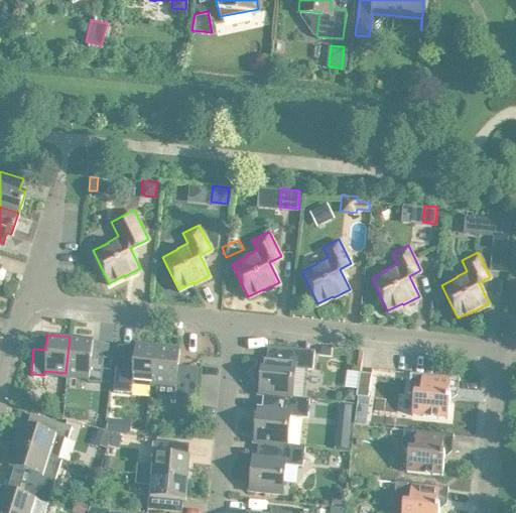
[(70,337),(66,373),(88,375),(87,379),(100,381),(103,356),(91,354),(92,339),(70,337)]
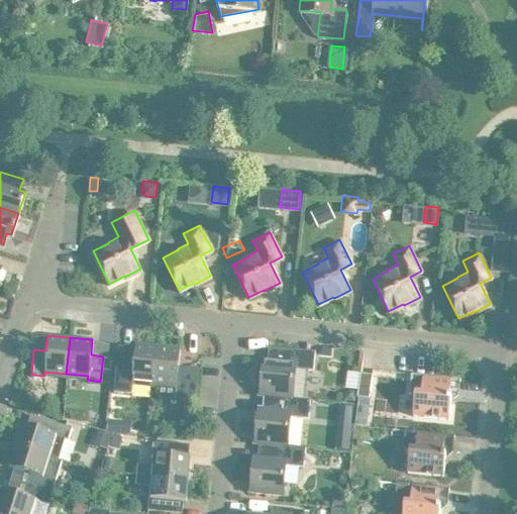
[(153,383),(157,346),(134,344),(134,348),(117,347),(113,390),(131,392),(132,380),(153,383)]
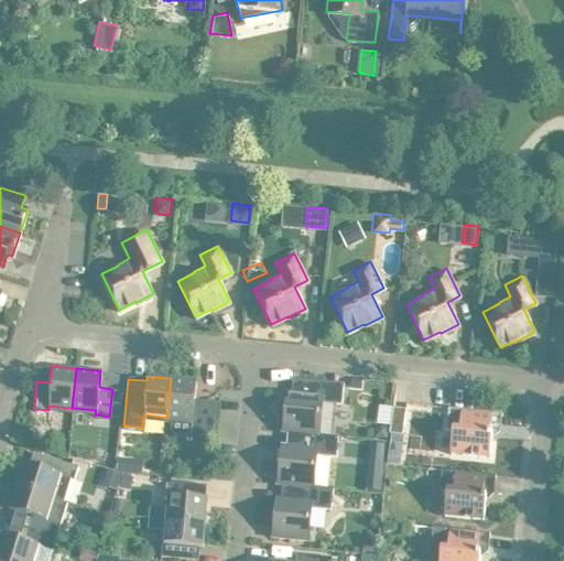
[(318,432),(322,400),(340,402),(343,381),(292,376),(291,390),(286,390),(282,430),(286,430),(286,429),(318,432)]
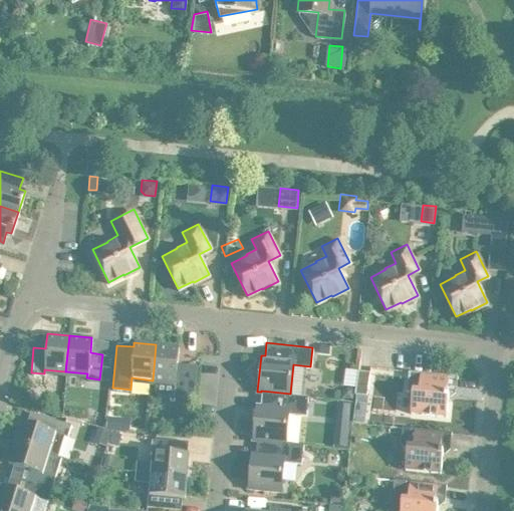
[(156,344),(153,380),(156,380),(155,390),(158,394),(193,397),(196,363),(177,361),(179,346),(156,344)]
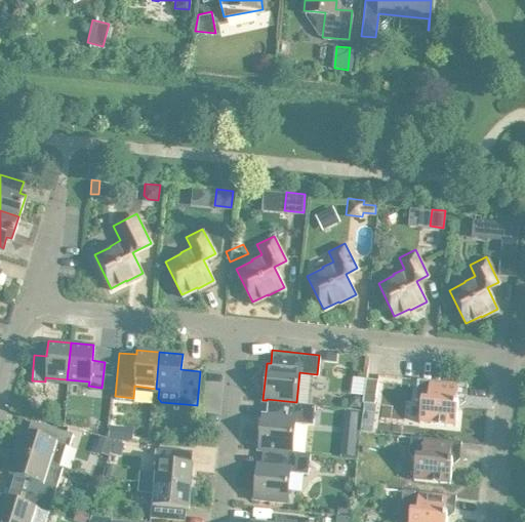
[(337,366),(337,384),(350,384),(350,366),(337,366)]
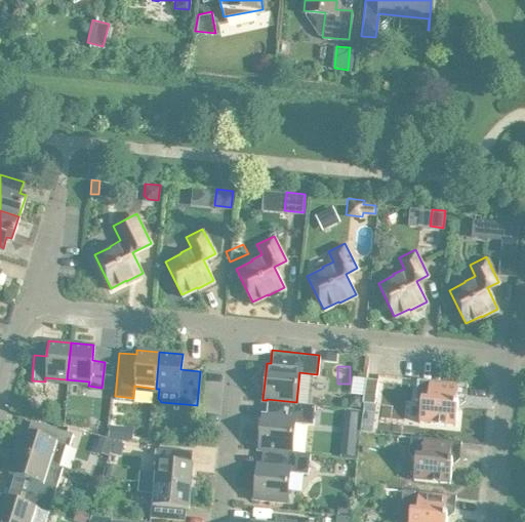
[(377,378),(365,376),(361,401),(373,402),(377,378)]
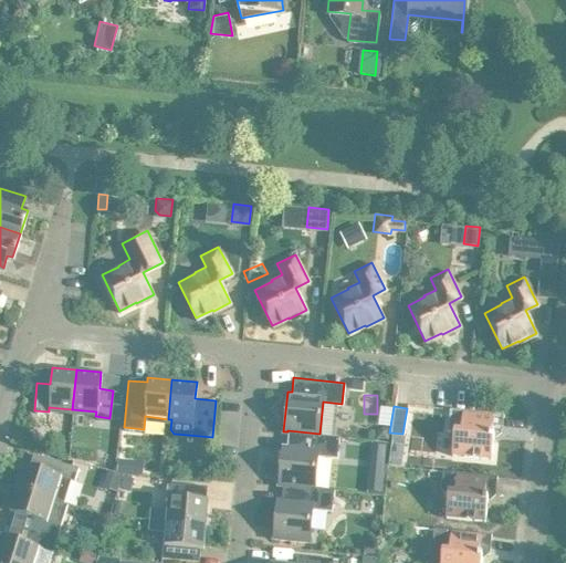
[(503,413),(449,407),(447,429),(453,430),(451,452),(491,457),(493,434),(495,434),(499,430),(501,414),(503,414),(503,413)]
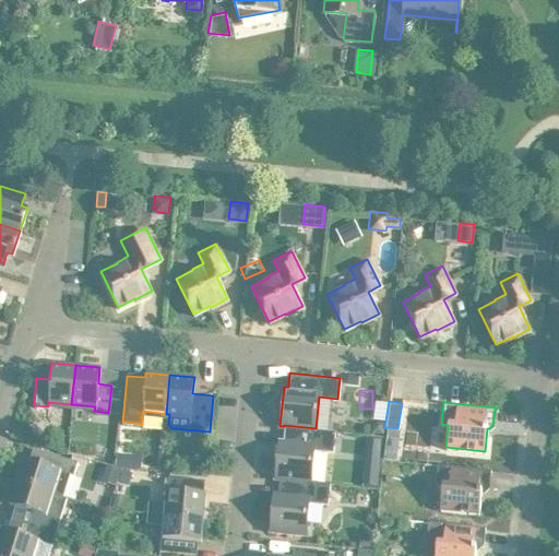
[(275,477),(278,478),(280,477),(310,481),(310,480),(313,449),(333,451),(334,429),(316,428),(284,425),(284,426),(283,439),(278,439),(275,477)]
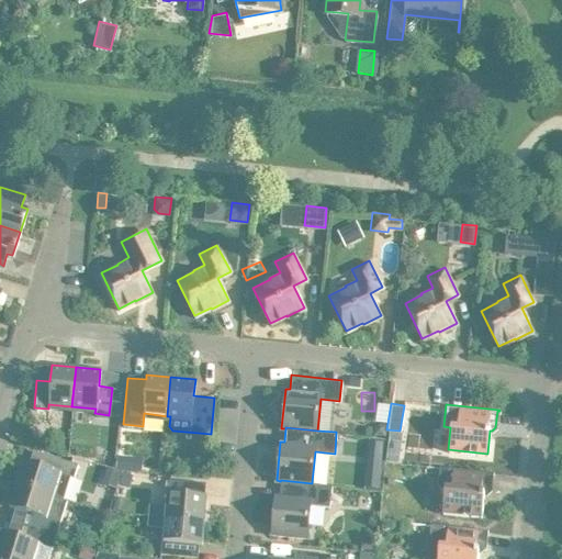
[(369,436),(363,488),(381,490),(386,437),(369,436)]
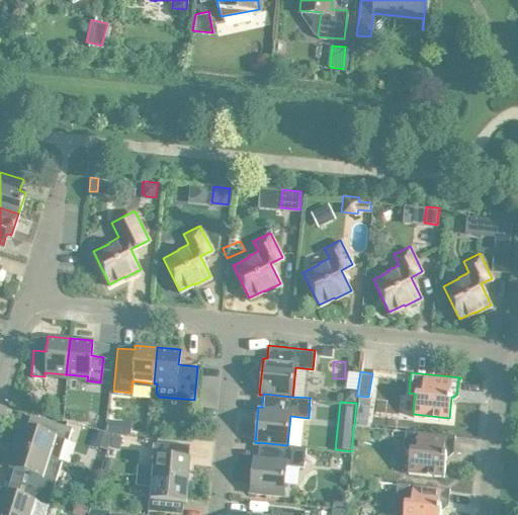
[(107,418),(106,430),(118,431),(119,419),(107,418)]
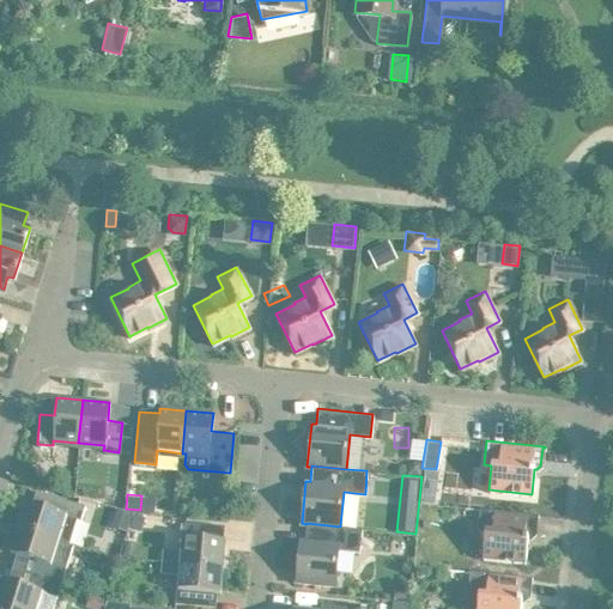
[(70,542),(77,518),(79,519),(84,504),(55,495),(52,509),(25,500),(17,525),(70,542)]
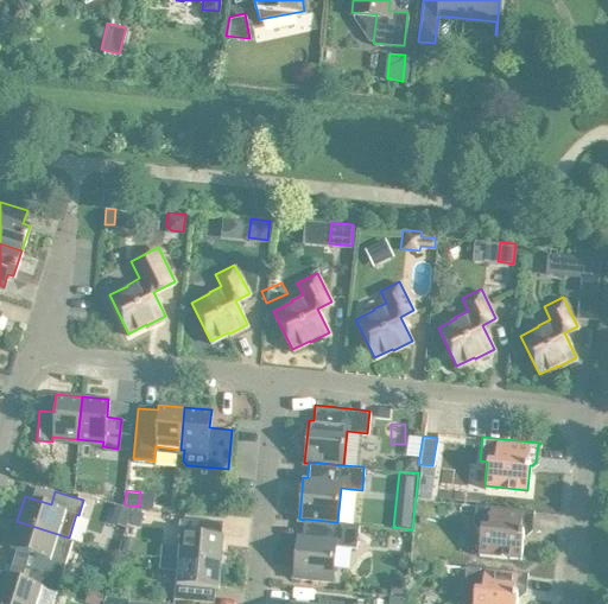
[(114,502),(109,520),(125,525),(130,507),(114,502)]
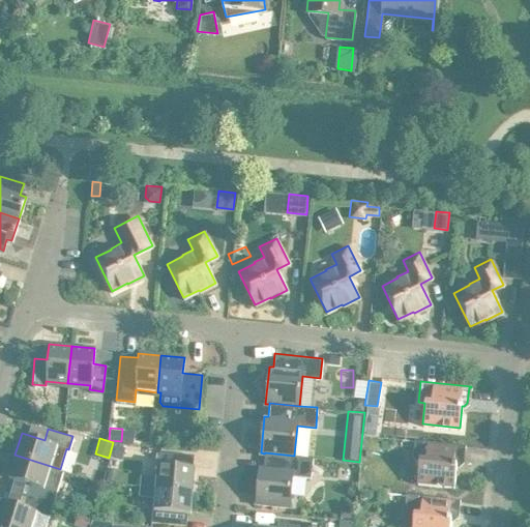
[(418,462),(416,482),(453,486),(455,464),(458,464),(462,461),(463,445),(465,445),(465,444),(413,439),(412,457),(416,462),(418,462)]
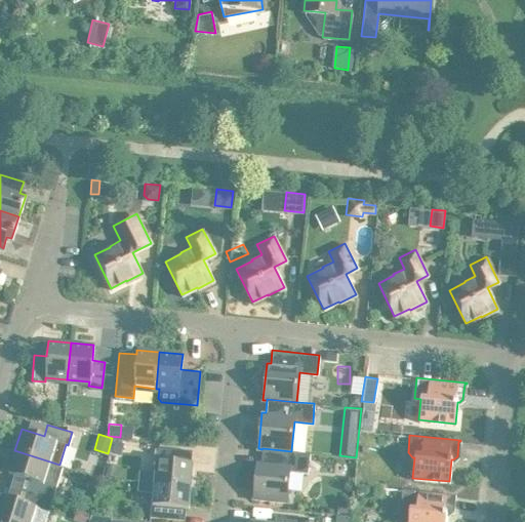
[(114,438),(111,449),(120,452),(124,441),(114,438)]
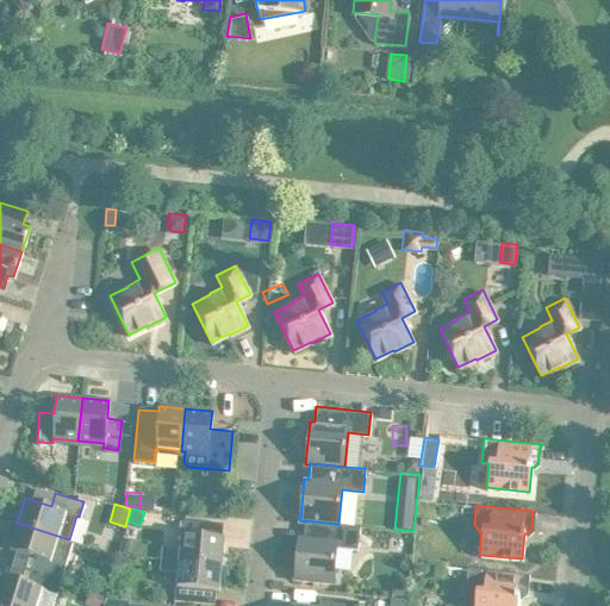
[(160,557),(221,563),(223,537),(217,536),(218,522),(210,520),(181,518),(179,532),(181,532),(180,547),(161,545),(160,557)]
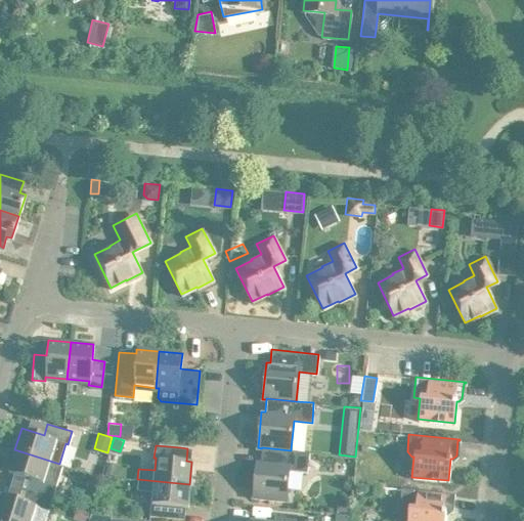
[(262,447),(261,448),(260,461),(256,460),(253,496),(286,500),(289,470),(307,471),(309,451),(291,449),(291,450),(262,447)]
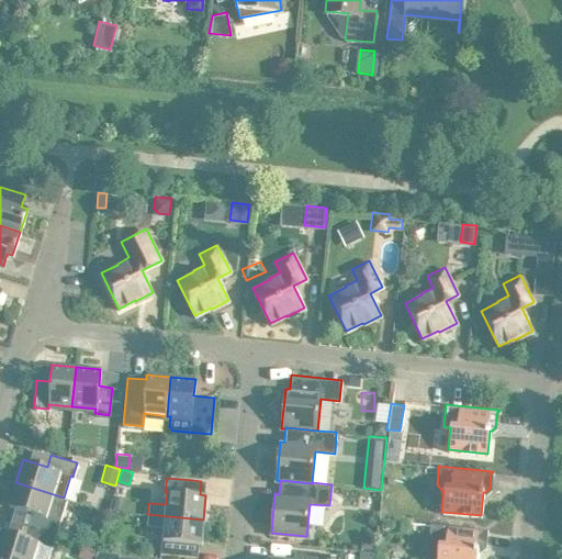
[(55,534),(59,521),(66,499),(64,498),(15,482),(8,505),(33,513),(29,525),(55,534)]
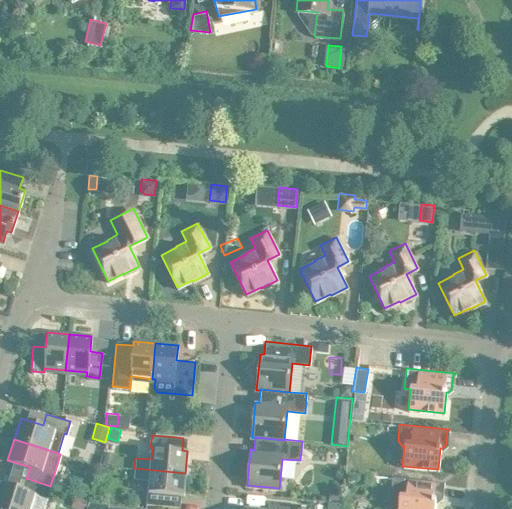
[(105,450),(102,462),(113,464),(116,452),(105,450)]
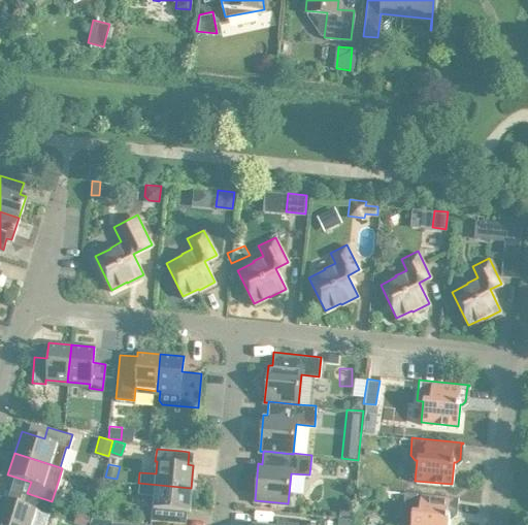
[(154,494),(153,505),(152,505),(150,519),(175,521),(176,509),(189,511),(191,488),(138,483),(137,493),(154,494)]
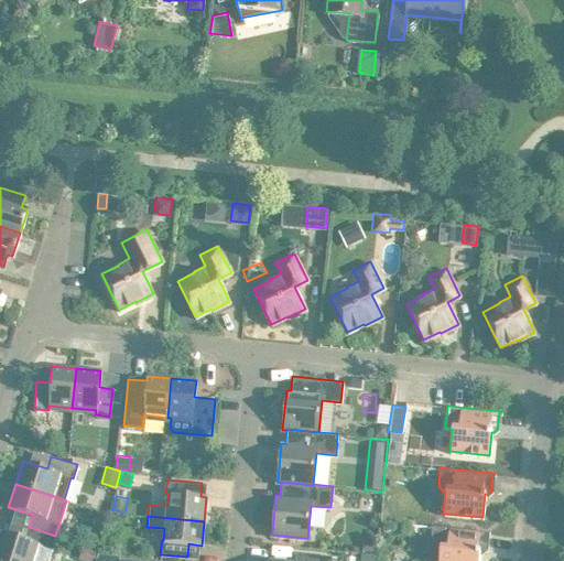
[(430,546),(427,548),(425,551),(424,553),(423,557),(424,560),(423,560),(478,560),(479,551),(481,551),(485,549),(487,531),(489,531),(489,530),(431,525),(430,546)]
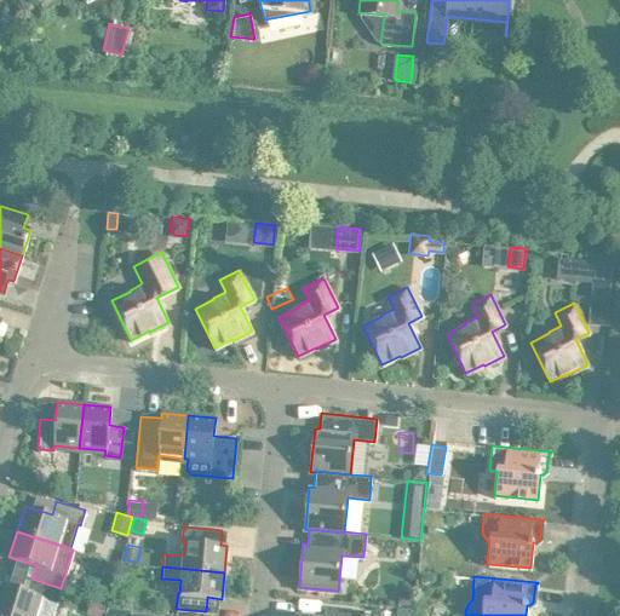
[(0,610),(17,615),(51,615),(61,588),(32,579),(28,592),(1,583),(0,586),(0,610)]
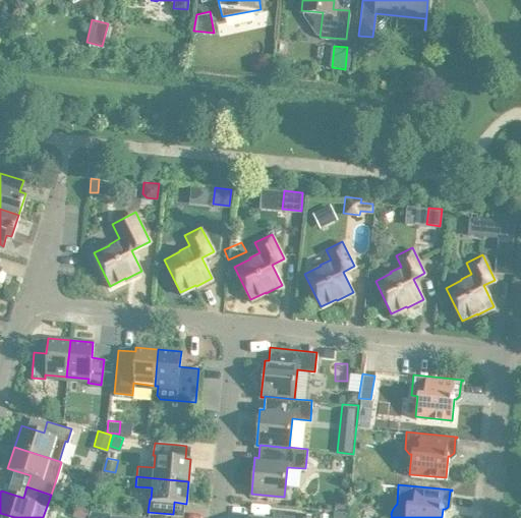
[(334,500),(333,507),(345,509),(346,497),(339,496),(334,500)]
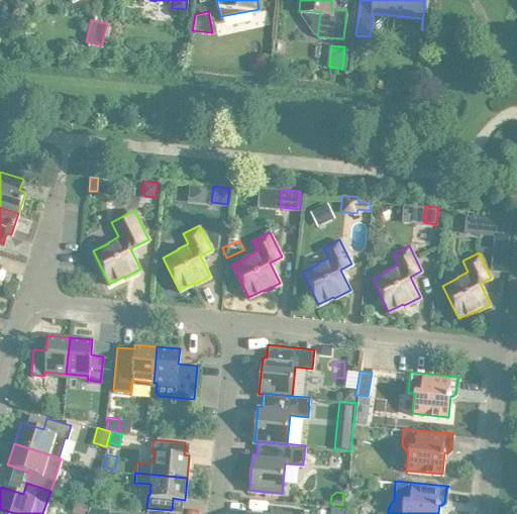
[(75,499),(72,511),(81,513),(85,513),(89,502),(75,499)]
